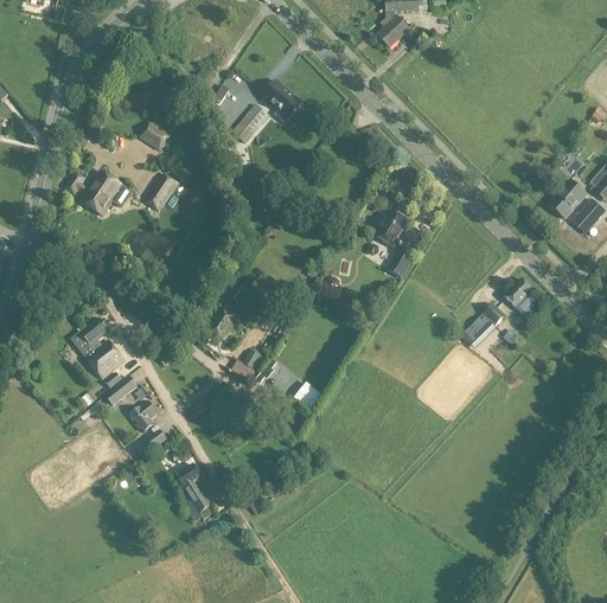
[(381,23),(384,26),(396,14),(397,14),(395,11),(419,10),(419,7),(427,7),(426,0),(384,0),(385,18),(381,23)]
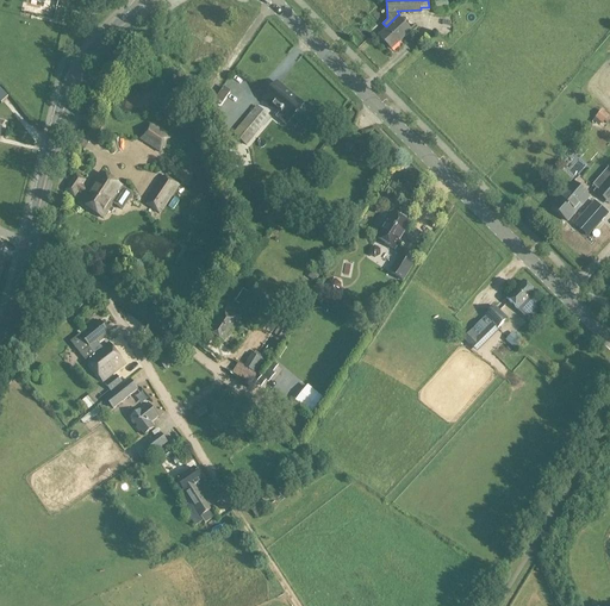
[(398,14),(386,26),(379,33),(391,47),(411,29),(398,14)]
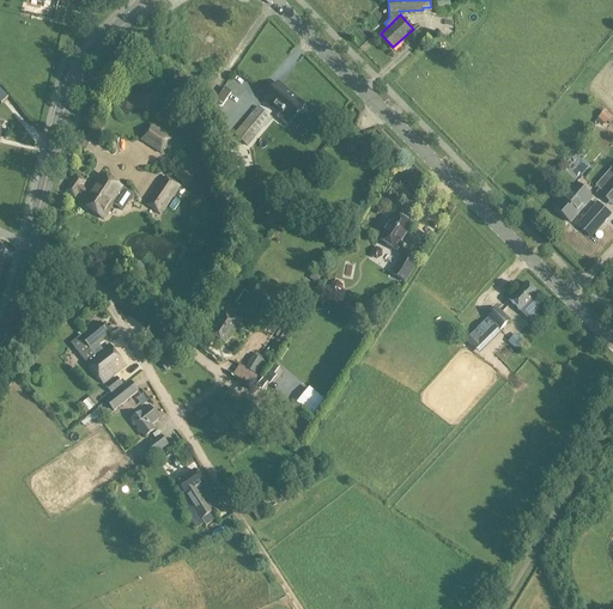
[(278,80),(265,97),(281,111),(281,110),(283,111),(285,109),(293,116),(305,103),(278,80)]
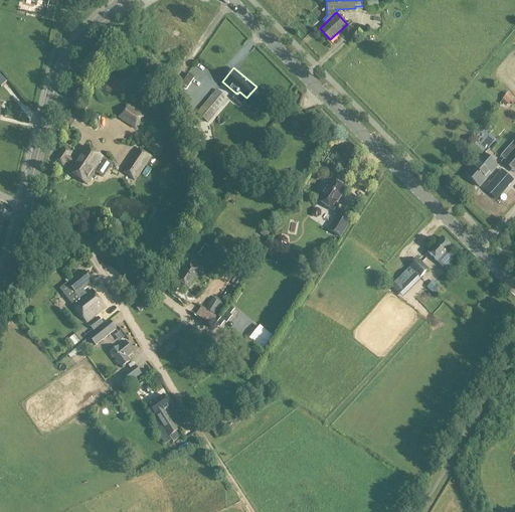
[(514,87),(512,84),(506,92),(512,98),(514,94),(514,87)]
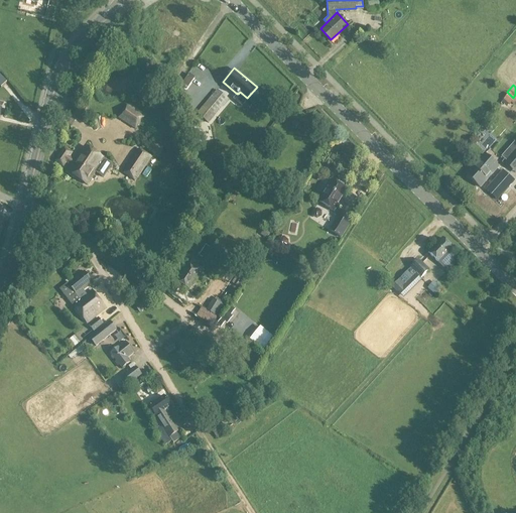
[(209,121),(229,98),(218,88),(197,111),(209,121)]
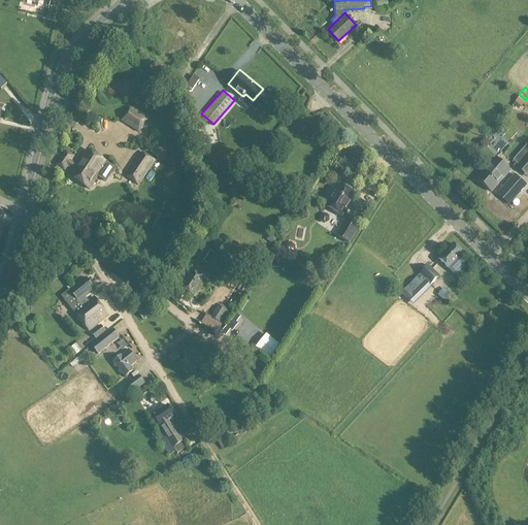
[(147,117),(131,105),(122,119),(138,130),(147,117)]
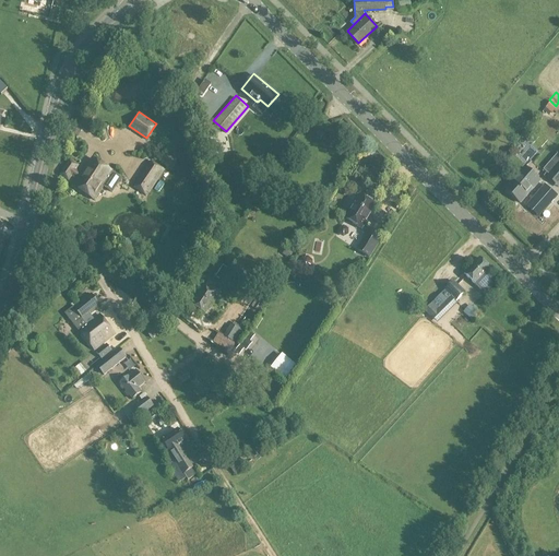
[(163,132),(165,121),(159,119),(156,131),(163,132)]
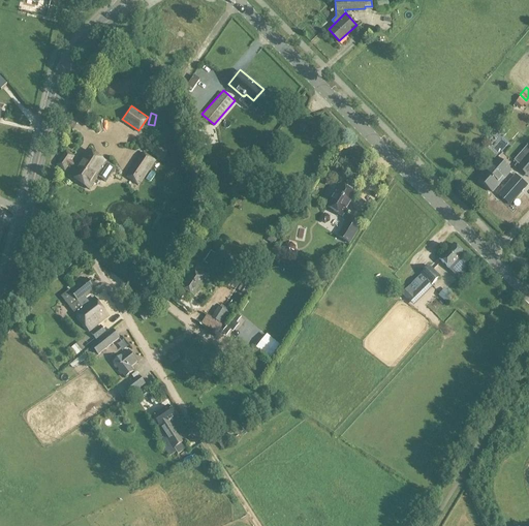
[(105,179),(114,166),(106,161),(106,160),(87,148),(78,161),(71,157),(66,164),(72,168),(69,174),(89,187),(97,174),(105,179)]
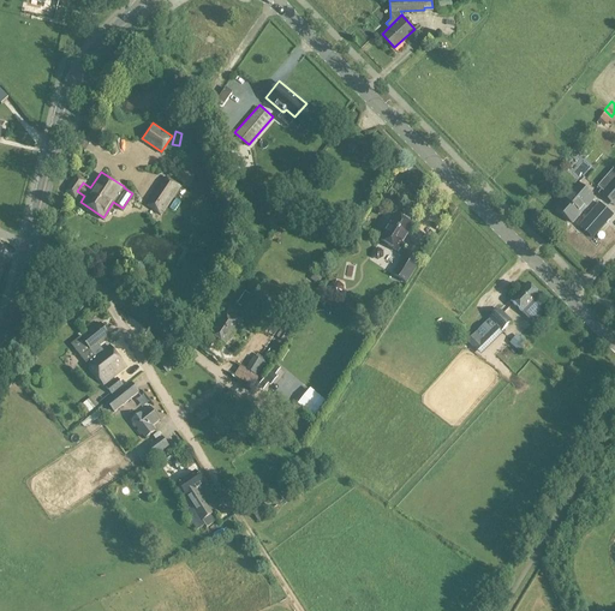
[(66,190),(75,196),(77,191),(83,183),(85,180),(76,174),(66,190)]
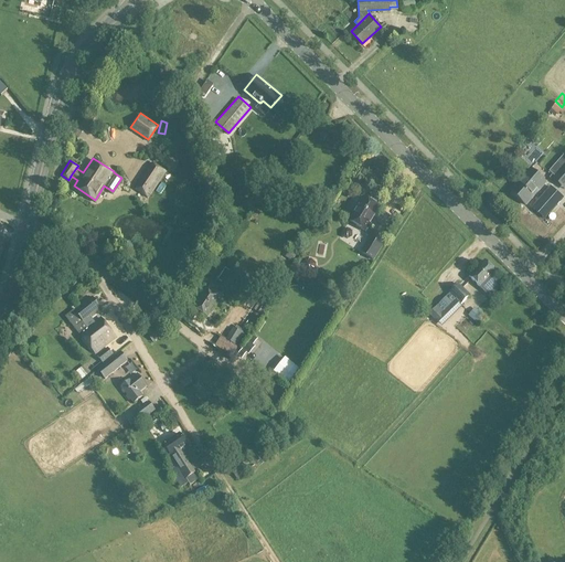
[(564,188),(564,187),(564,160),(564,161),(562,166),(554,175),(552,177),(564,188)]
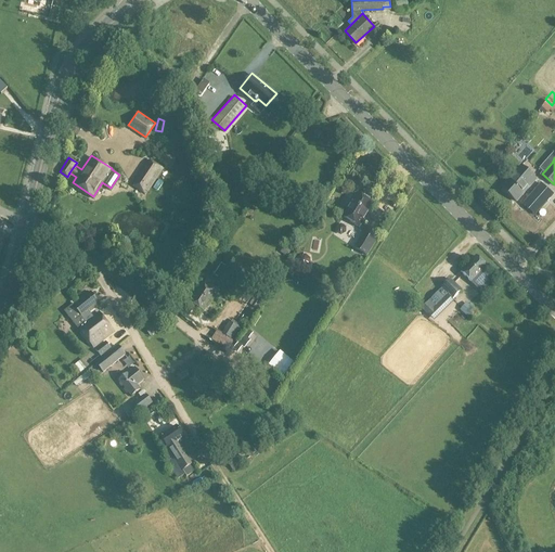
[(145,192),(163,167),(150,158),(132,183),(145,192)]
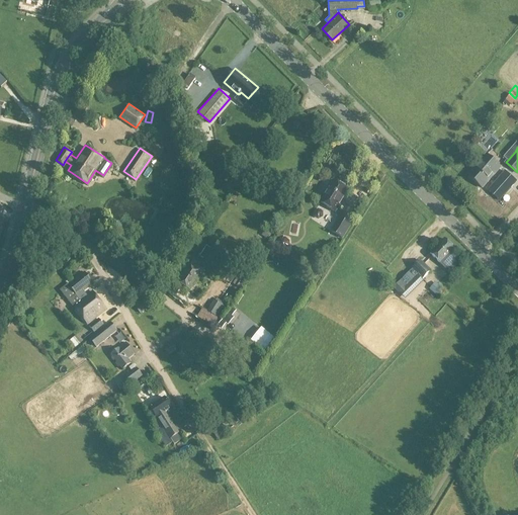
[(515,152),(510,148),(503,156),(508,160),(515,152)]
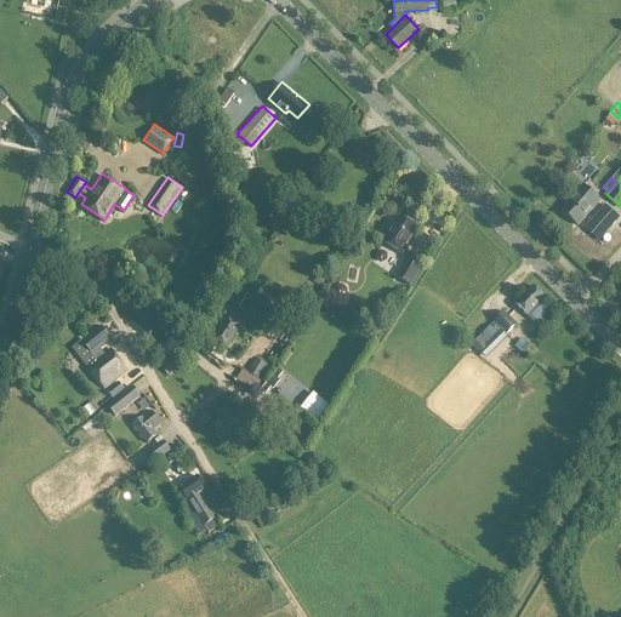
[(582,183),(560,207),(577,222),(599,198),(582,183)]
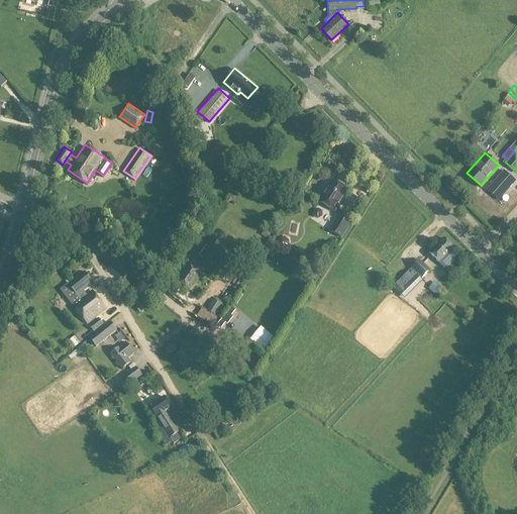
[(484,185),(492,193),(498,186),(501,189),(512,177),(501,167),(484,185)]
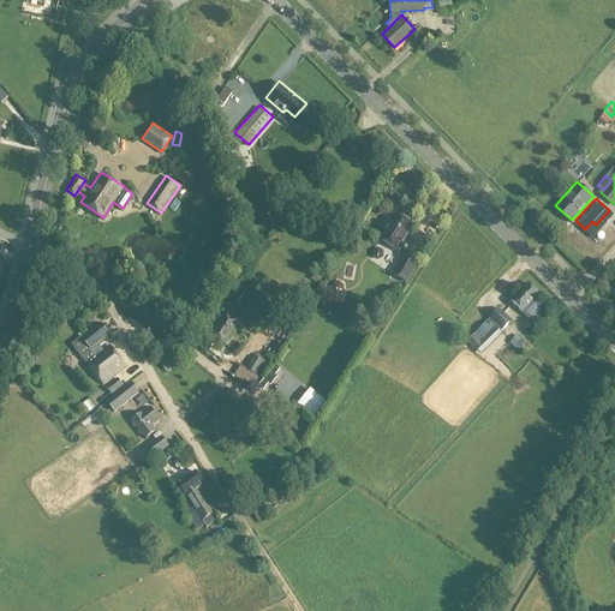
[(399,215),(396,213),(380,238),(398,249),(413,223),(410,221),(408,217),(404,214),(399,215)]
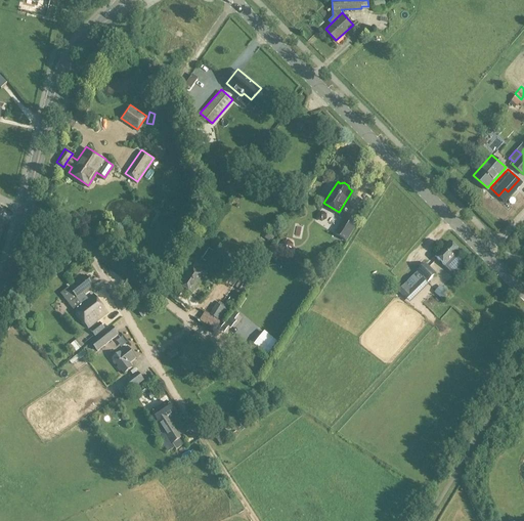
[(346,239),(356,222),(345,215),(335,231),(346,239)]
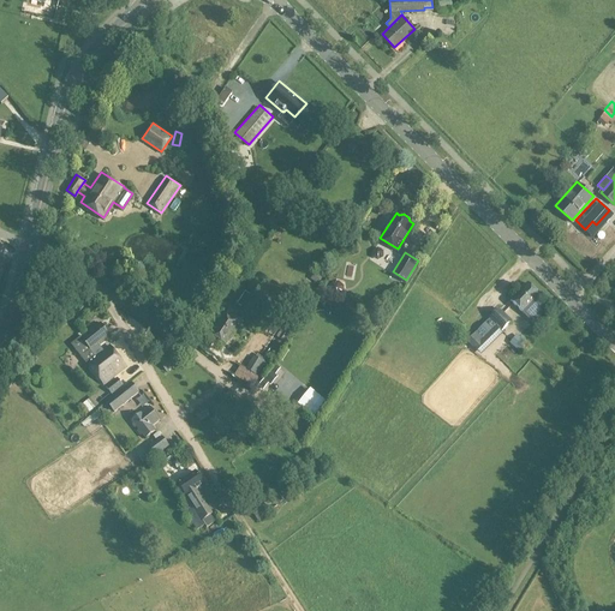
[(541,293),(527,280),(509,297),(524,311),(541,293)]
